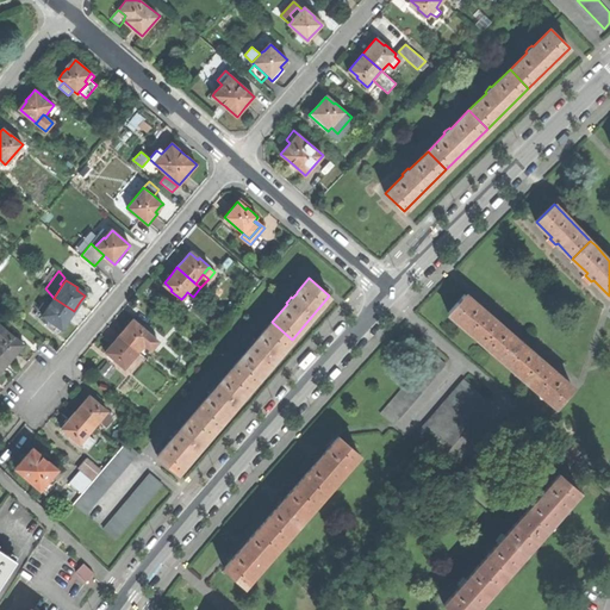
[(573,387),(549,367),(551,366),(546,362),(543,360),(542,361),(495,321),(496,319),(492,316),(490,313),(489,315),(465,294),(448,313),(556,406),(573,387)]
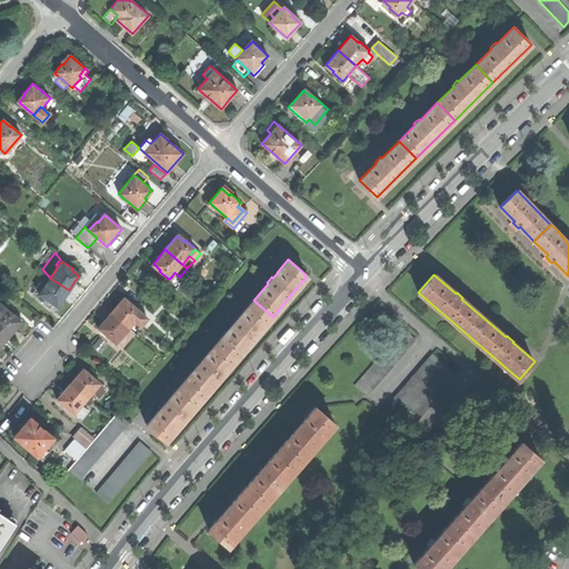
[(50,278),(45,285),(40,291),(39,293),(39,295),(49,301),(50,300),(58,306),(65,297),(69,290),(50,278)]
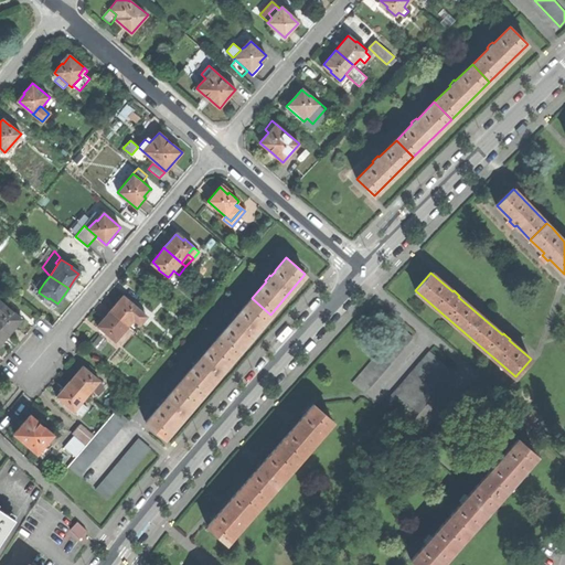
[(40,289),(44,283),(40,279),(35,286),(40,289)]
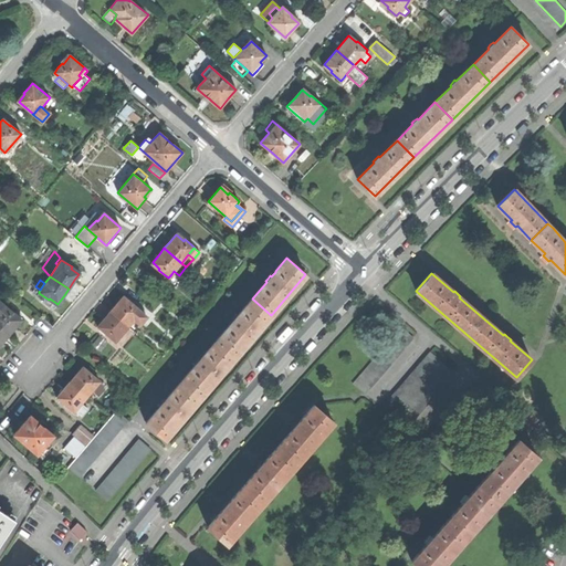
[(111,312),(128,326),(140,312),(132,303),(130,304),(123,297),(118,302),(111,312)]
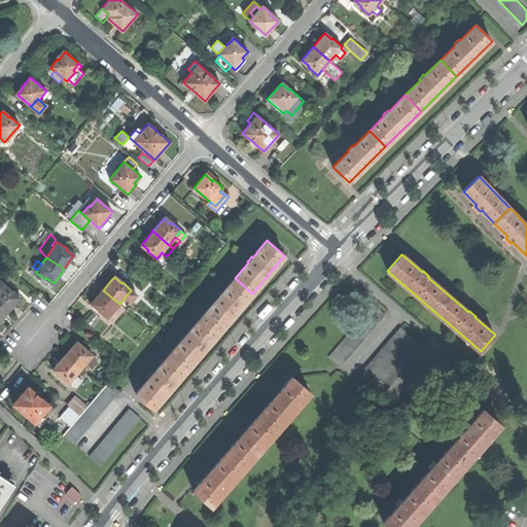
[(221,293),(219,295),(219,294),(217,297),(215,300),(215,301),(202,317),(219,331),(252,293),(235,278),(223,290),(224,291),(222,293),(221,293)]
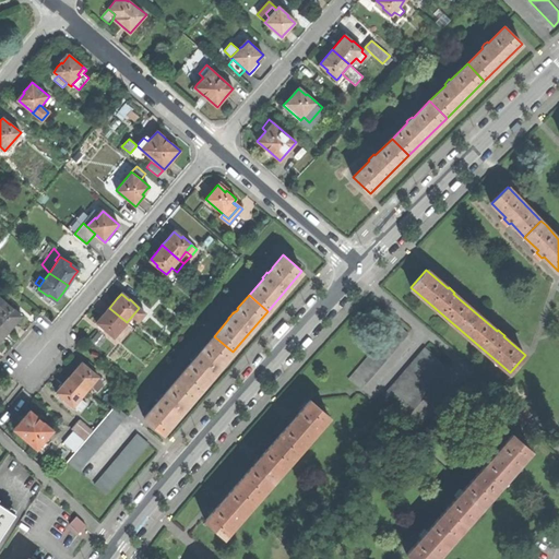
[(0,323),(8,331),(15,323),(20,317),(12,310),(13,309),(0,297),(0,323)]
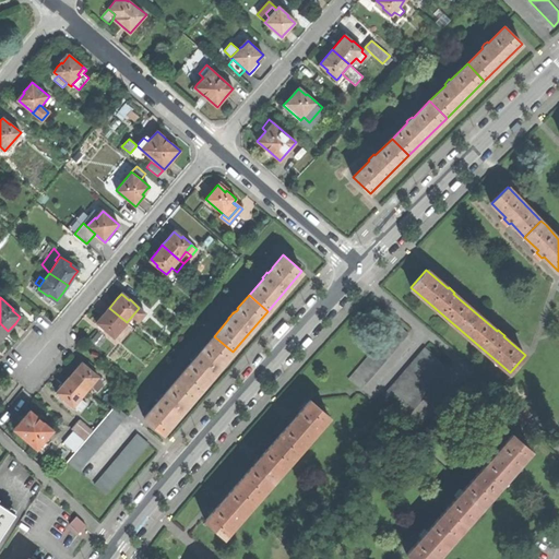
[(105,329),(114,336),(127,322),(109,308),(105,312),(97,321),(105,328),(105,329)]
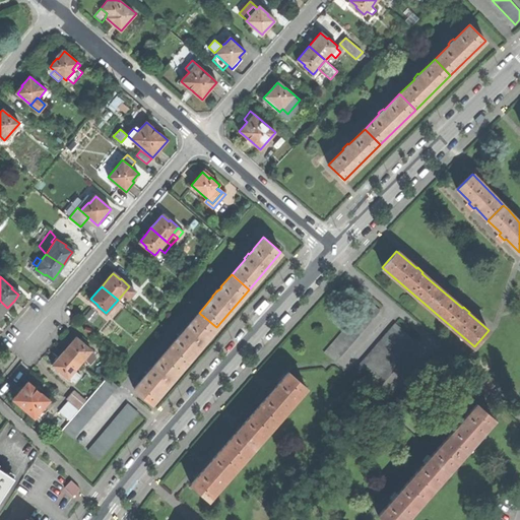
[(134,290),(129,286),(118,300),(120,302),(126,296),(128,298),(134,290)]
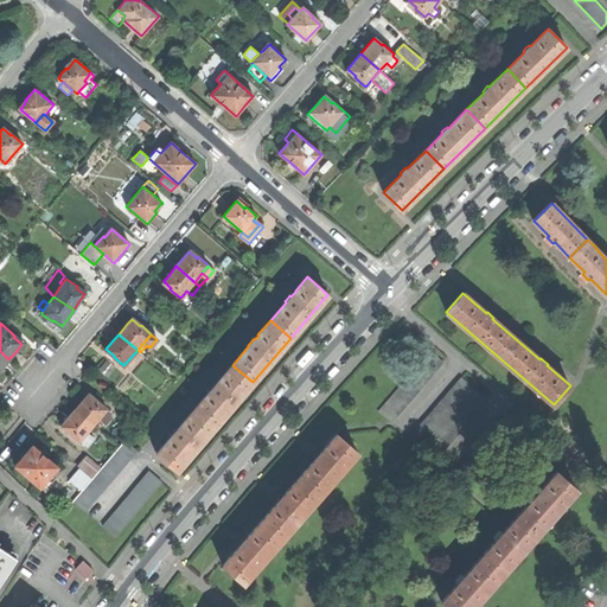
[(378,410),(391,422),(443,362),(430,351),(378,410)]
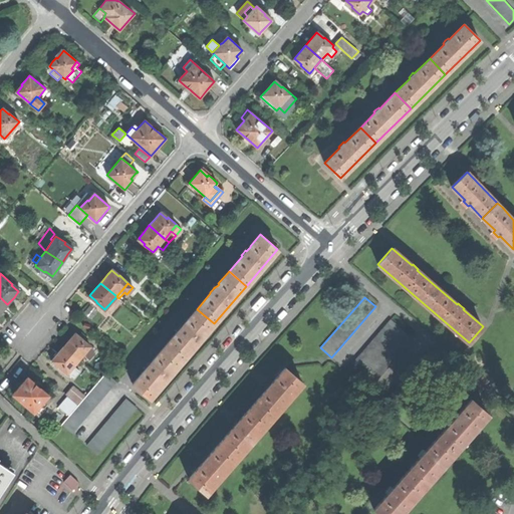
[(97,312),(89,305),(84,312),(91,318),(97,312)]
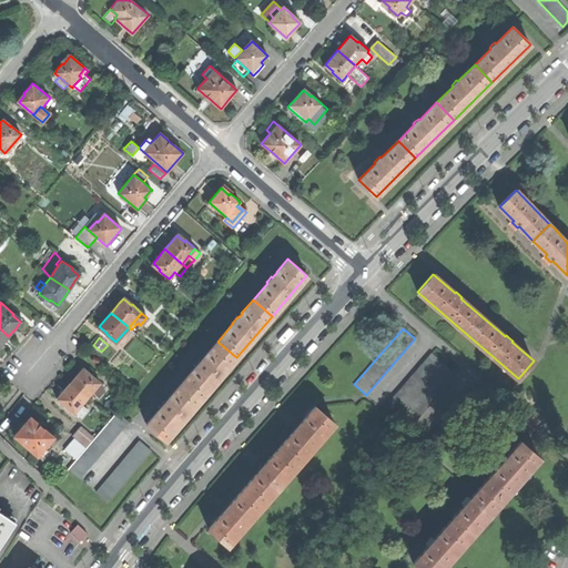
[(217,342),(202,359),(201,358),(199,362),(196,364),(196,365),(195,367),(193,371),(193,369),(182,382),(201,398),(236,357),(217,342)]
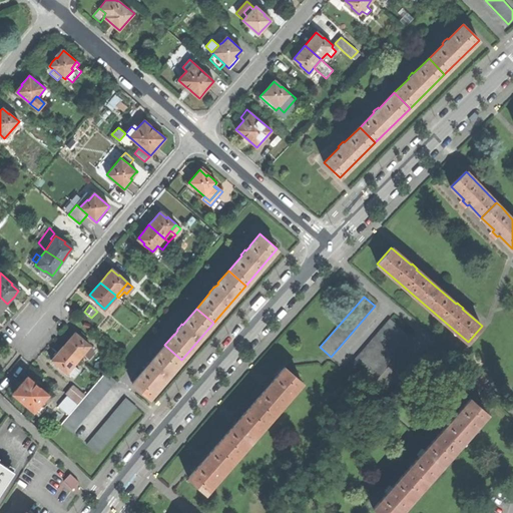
[(357,379),(401,328),(390,319),(346,369),(357,379)]
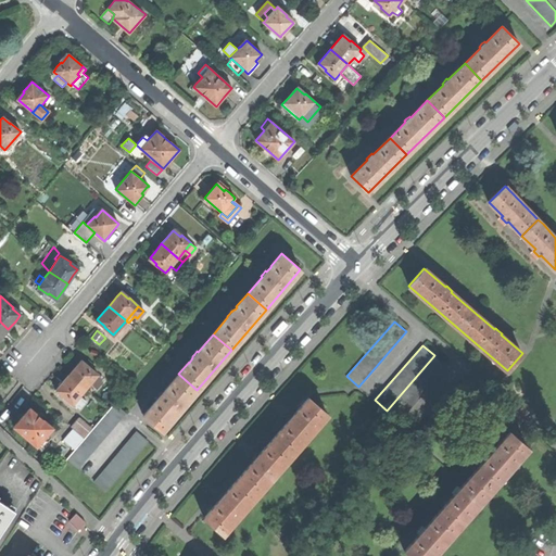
[(446,365),(434,355),(387,411),(399,420),(446,365)]
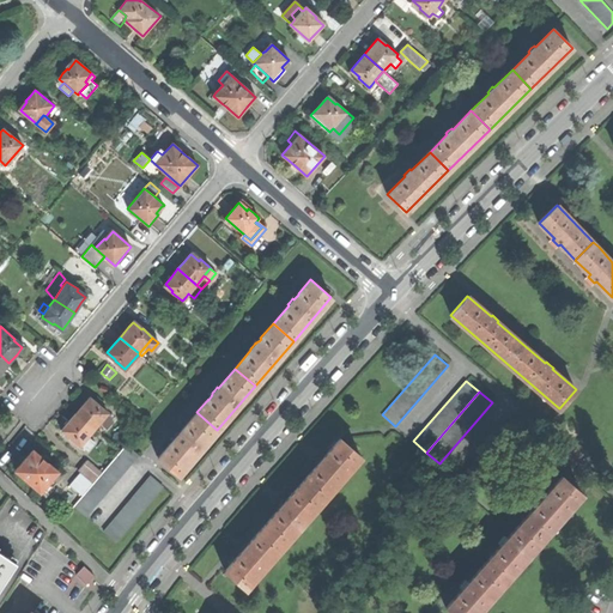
[(99,424),(107,416),(108,413),(98,405),(97,406),(89,399),(83,406),(76,413),(95,430),(99,424)]
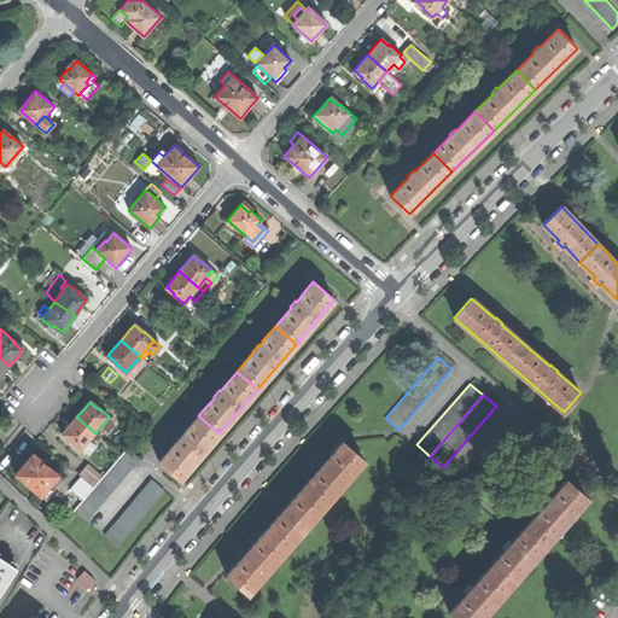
[(198,415),(181,436),(180,435),(178,438),(175,442),(176,442),(174,444),(174,445),(172,448),(159,461),(180,479),(219,433),(198,415)]
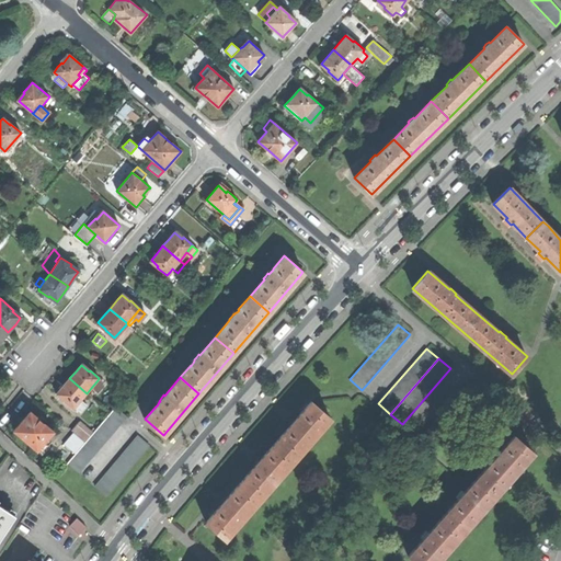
[(75,407),(80,401),(87,393),(69,378),(64,386),(57,392),(65,399),(64,400),(73,408),(75,407)]
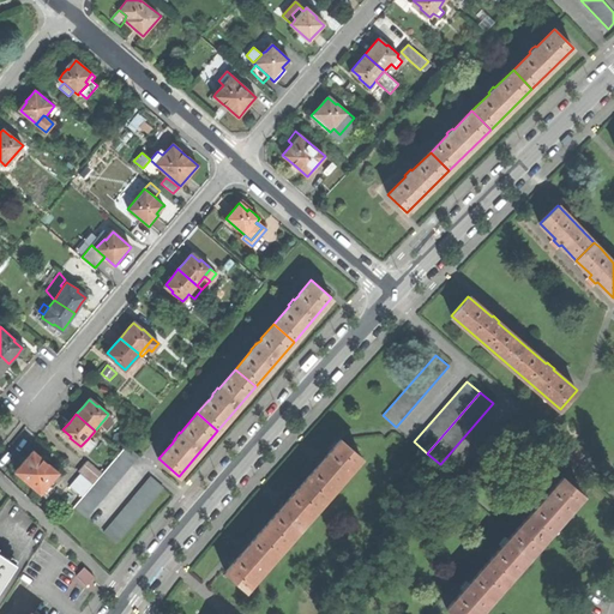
[(113,422),(107,416),(100,425),(107,429),(113,422)]
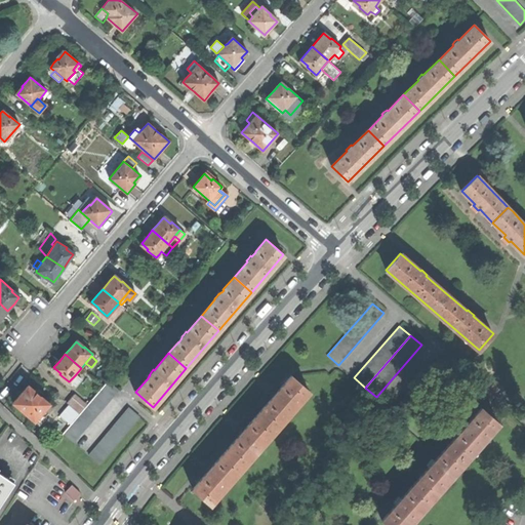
[(392,412),(403,421),(405,419),(448,370),(437,360),(392,412)]
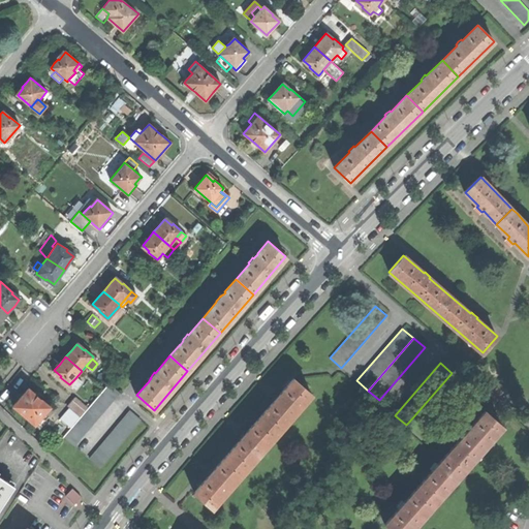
[(81,382),(75,378),(70,383),(75,389),(81,382)]
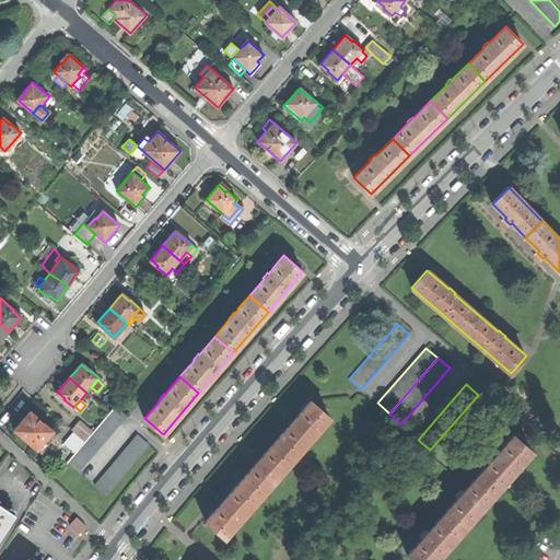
[(277,440),(295,456),(329,417),(313,403),(311,400),(295,418),(294,418),(292,420),(290,423),(291,423),(277,440)]
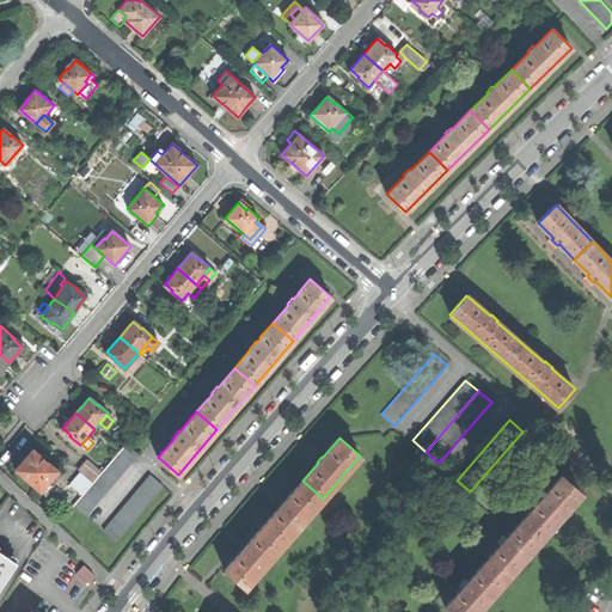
[(73,505),(86,515),(138,454),(126,444),(105,469),(103,471),(92,483),(81,495),(73,505)]
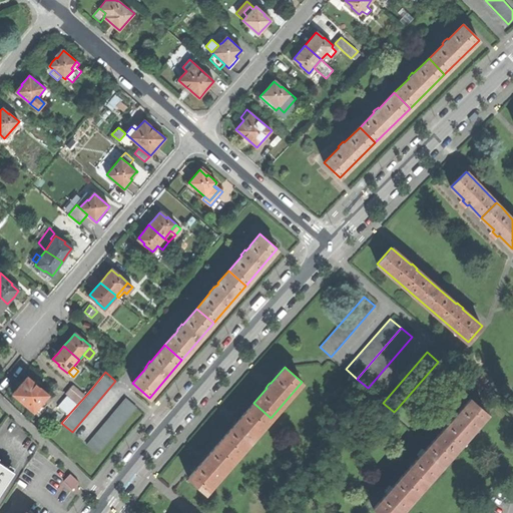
[(12,394),(38,415),(45,407),(40,403),(48,394),(36,384),(27,376),(12,394)]
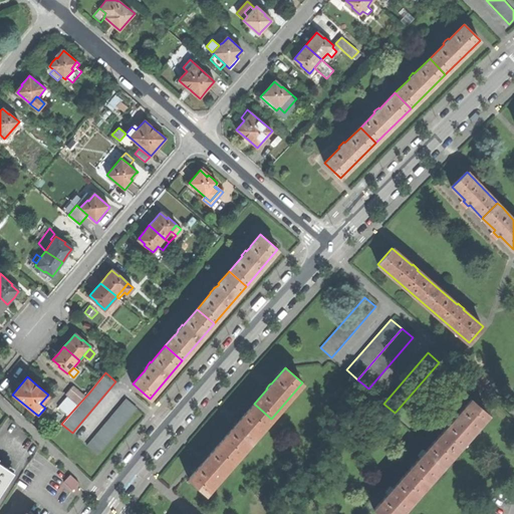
[(67,397),(77,406),(86,396),(73,384),(65,395),(67,397)]
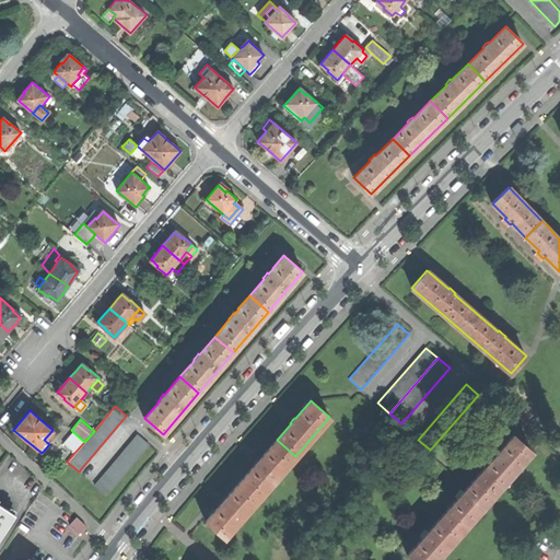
[(63,443),(74,453),(84,442),(73,432),(63,443)]
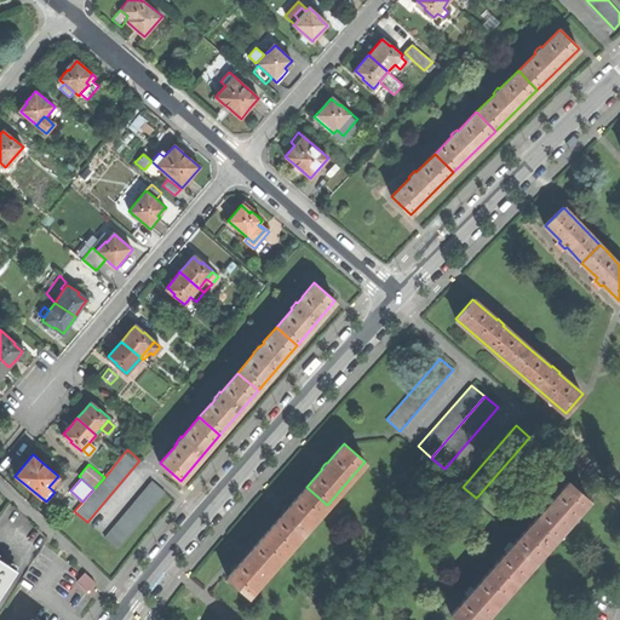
[(105,538),(119,549),(165,493),(166,492),(153,482),(105,538)]
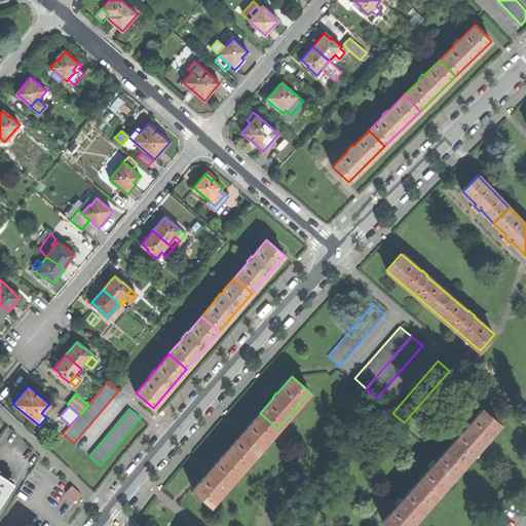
[(482,409),(467,424),(466,424),(464,426),(462,429),(463,429),(450,446),(466,460),(499,423),(482,409)]
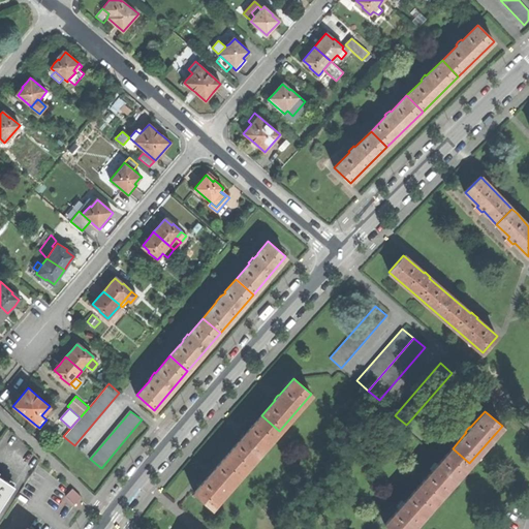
[(245,469),(279,431),(261,415),(246,433),(245,432),(243,435),(241,437),(242,438),(227,454),(245,469)]
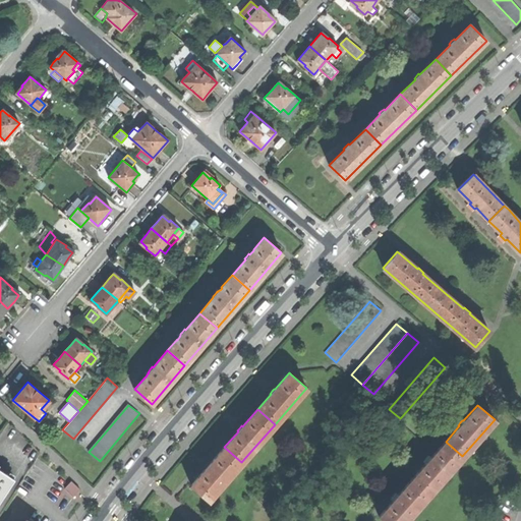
[(446,442),(430,458),(429,457),(427,460),(425,462),(426,463),(412,478),(429,494),(462,456),(446,442)]
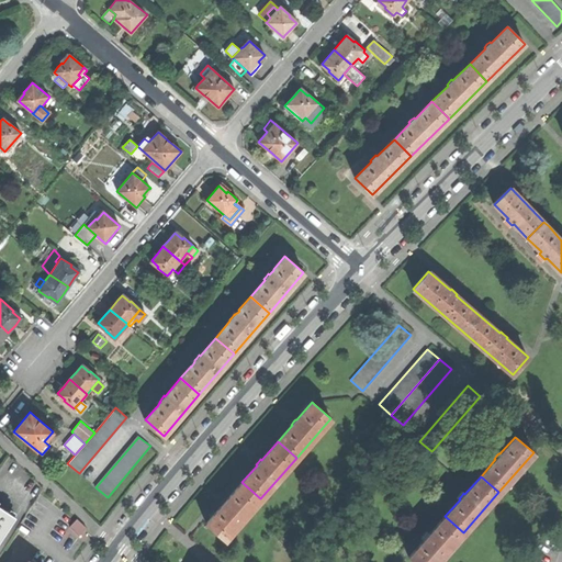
[(260,498),(242,482),(225,502),(205,524),(224,539),(260,498)]
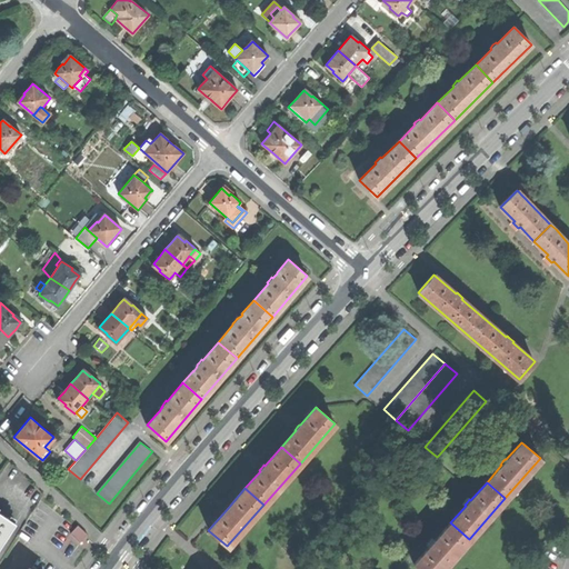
[(0,546),(16,523),(0,512),(0,546)]
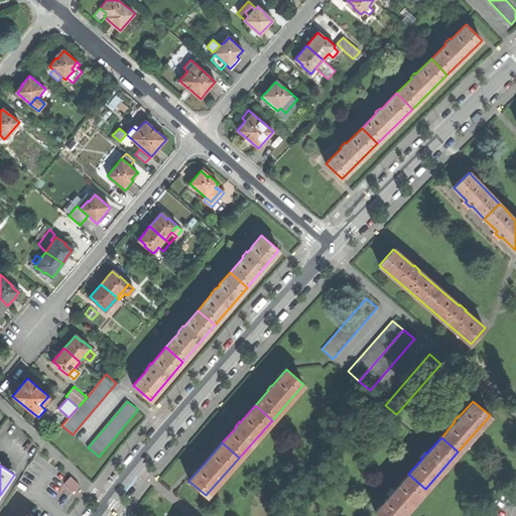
[(408,474),(394,491),(393,490),(391,492),(388,495),(389,495),(375,512),(379,515),(400,515),(425,489),(408,474)]
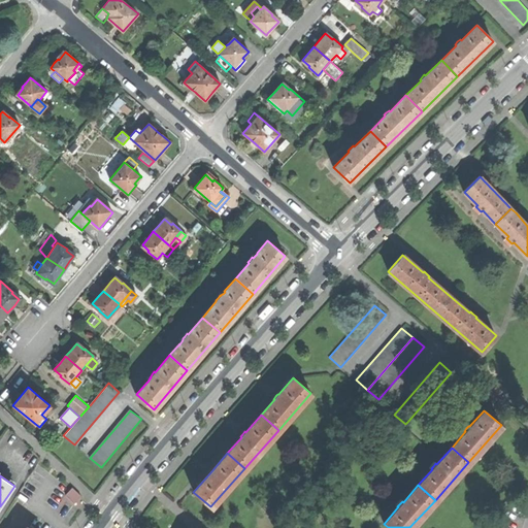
[(80,495),(72,487),(64,495),(73,503),(80,495)]
